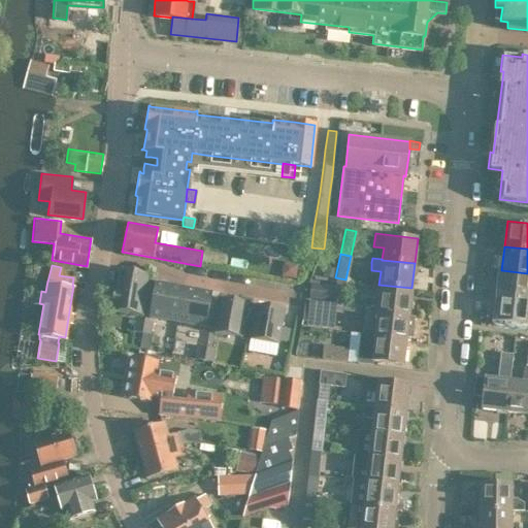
[(110,308),(140,314),(147,272),(119,268),(116,287),(114,287),(110,308)]
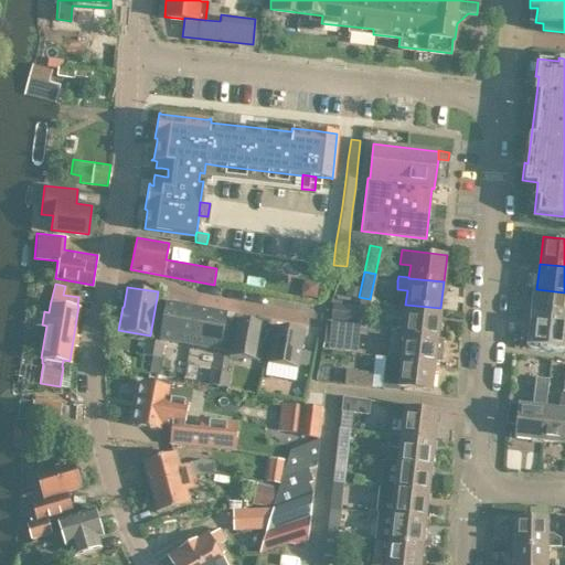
[(564,292),(536,289),(533,316),(564,319),(564,292)]
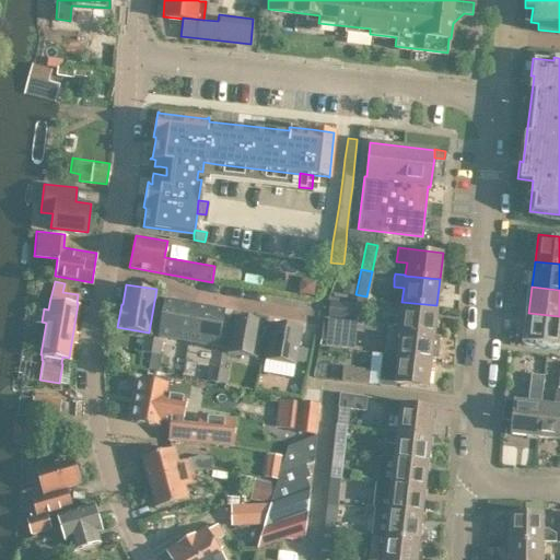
[(350,321),(361,323),(366,296),(356,294),(354,300),(327,299),(326,317),(351,318),(350,321)]
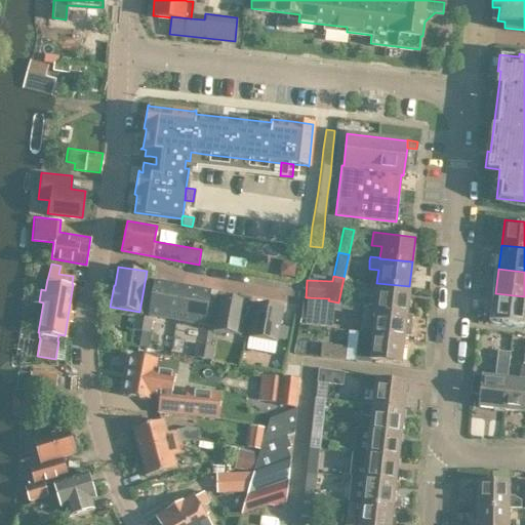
[(148,313),(175,318),(182,284),(153,279),(148,313)]
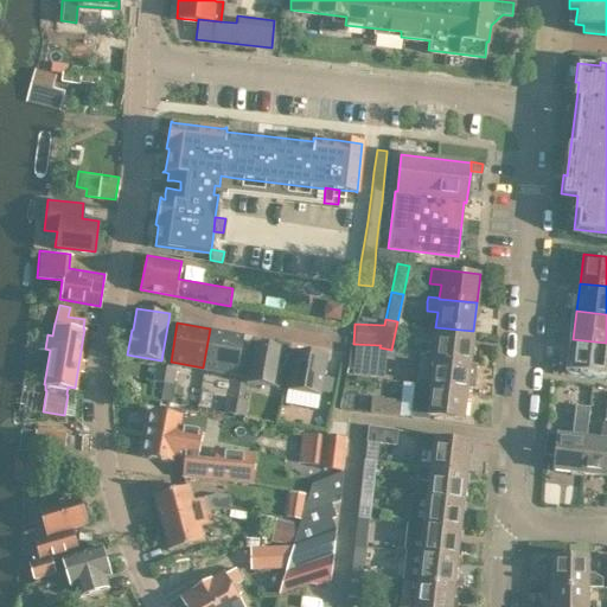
[(470,359),(473,331),(435,327),(432,355),(470,359)]
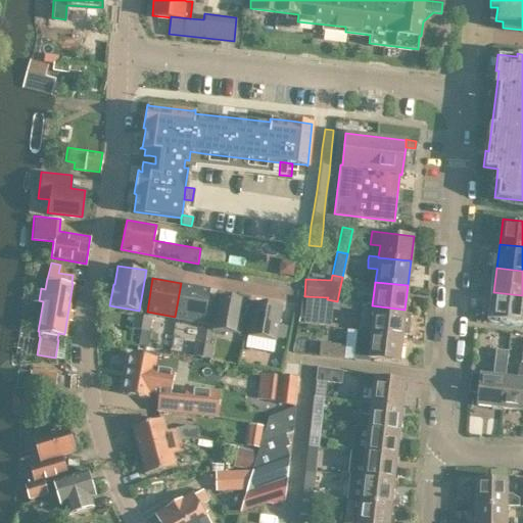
[(175,317),(203,322),(209,287),(181,283),(175,317)]
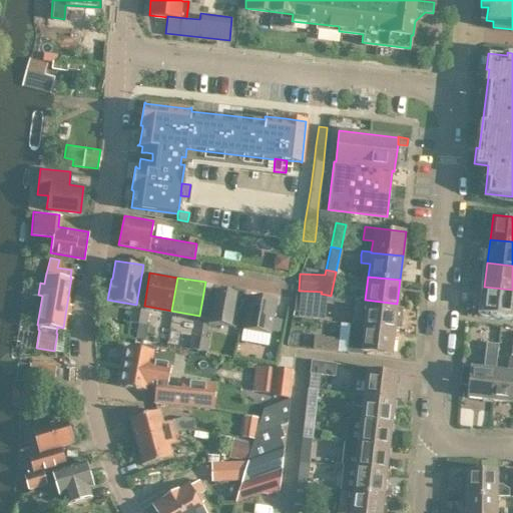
[(481,311),(512,315),(512,306),(512,290),(484,287),(481,311)]
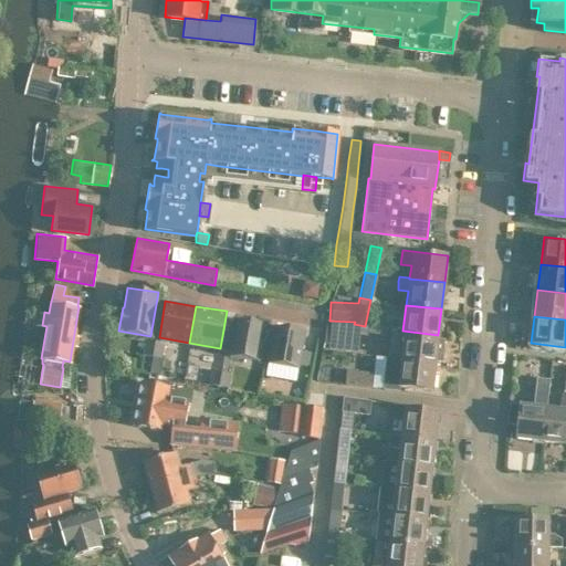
[(227,354),(258,359),(264,323),(233,317),(227,354)]
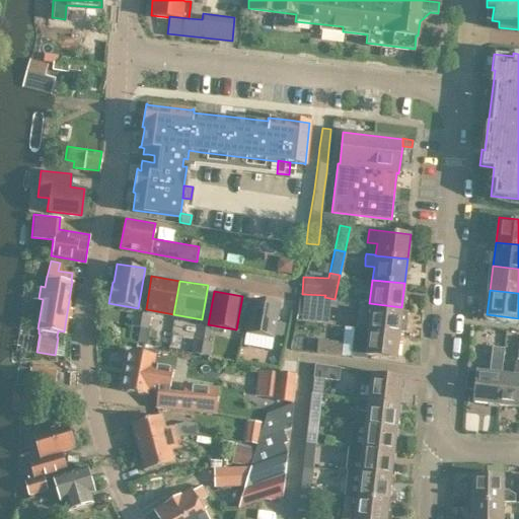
[(296,314),(314,316),(317,297),(299,294),(296,314)]
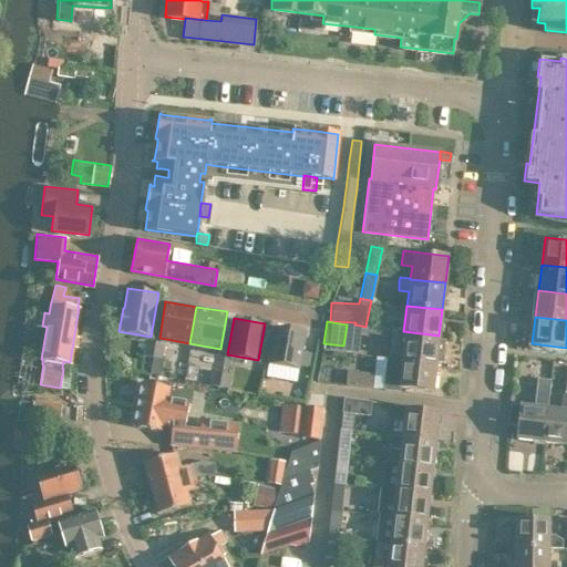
[(267,362),(297,367),(298,362),(307,364),(309,351),(300,350),(305,330),(274,325),(267,362)]
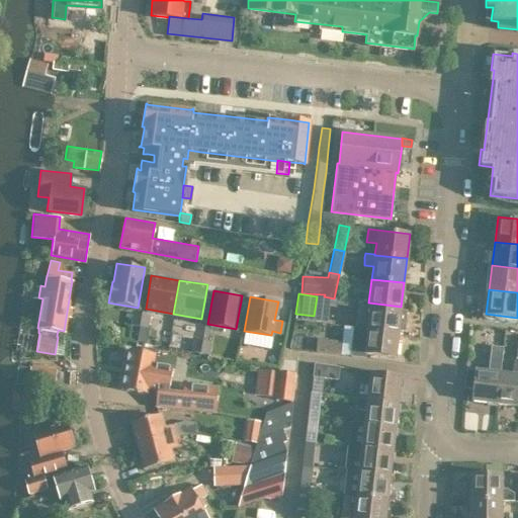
[(357,301),(355,326),(398,331),(398,329),(404,330),(405,318),(400,317),(401,307),(368,303),(357,301)]
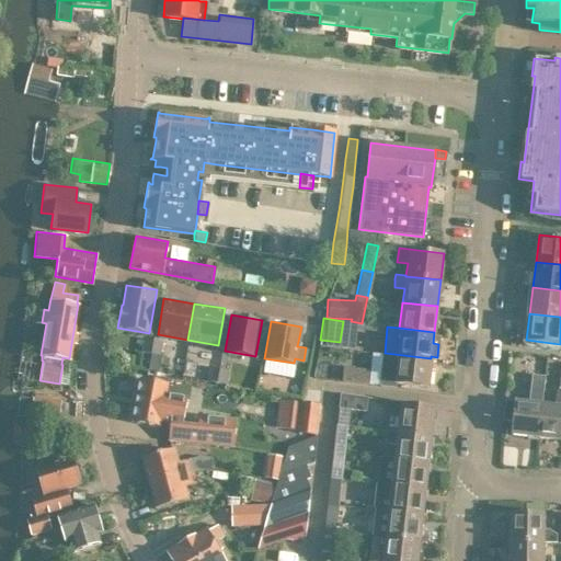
[(140,351),(158,354),(160,341),(142,338),(140,351)]
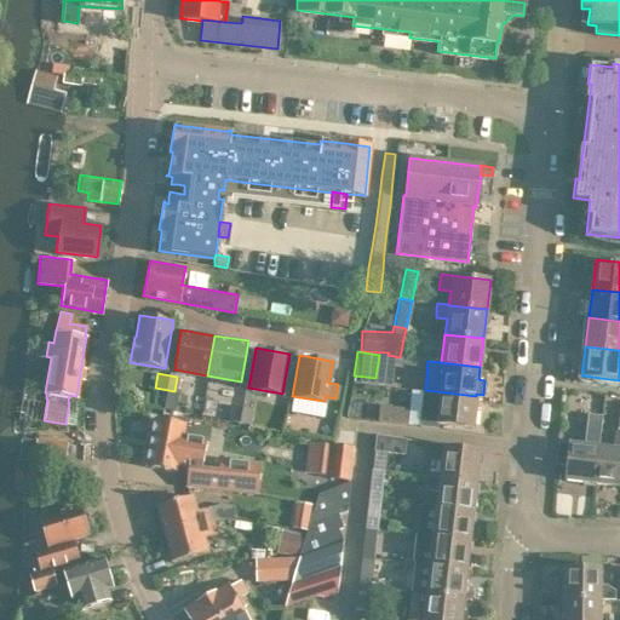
[(436,422),(472,425),(476,396),(425,390),(422,390),(418,424),(436,426),(436,422)]
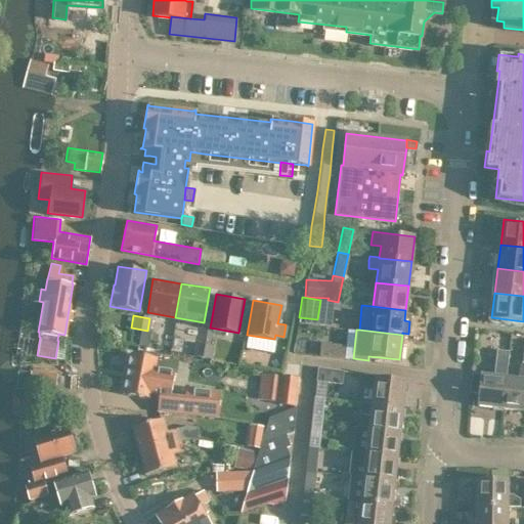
[(318,354),(344,357),(345,345),(320,342),(318,354)]
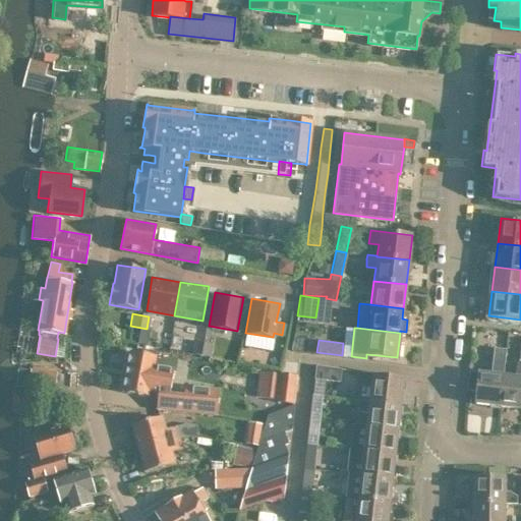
[(190,353),(200,355),(203,343),(192,341),(190,353)]
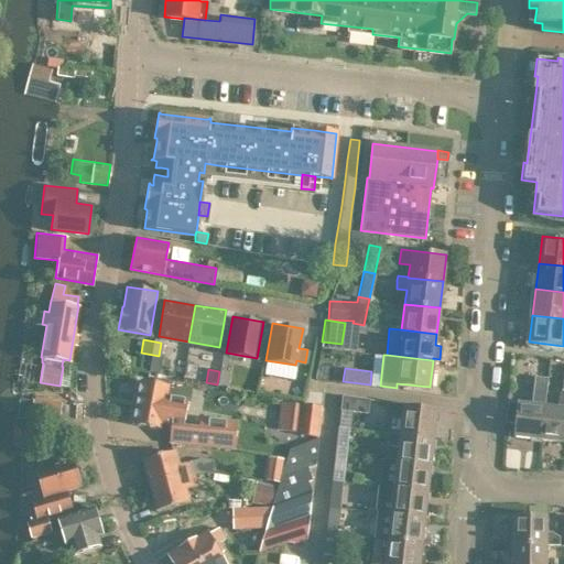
[(217,384),(226,386),(228,373),(219,371),(217,384)]
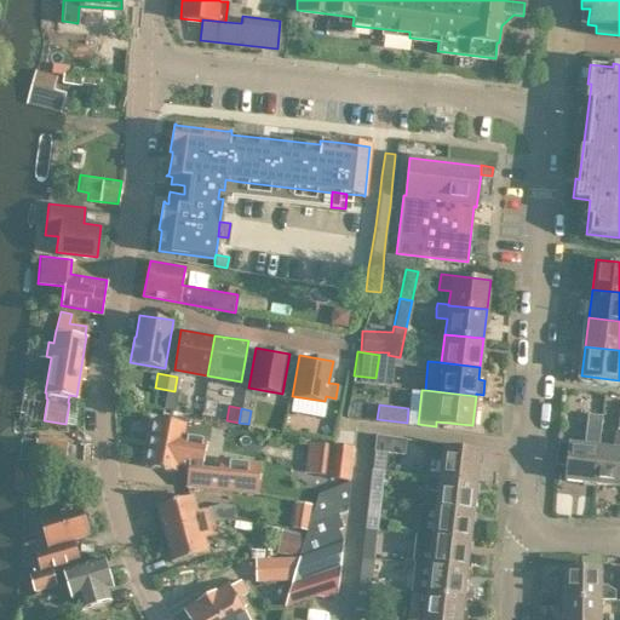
[(564,478),(593,482),(598,445),(602,414),(589,413),(585,445),(568,442),(564,478)]
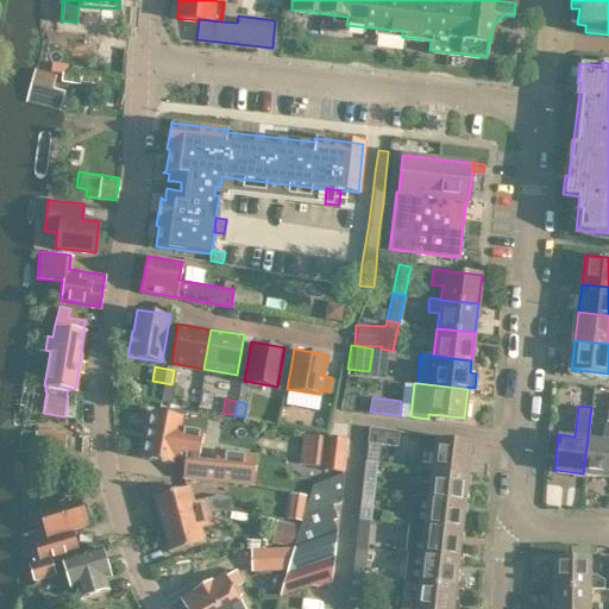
[(583,473),(608,476),(608,408),(607,409),(604,426),(603,426),(602,438),(588,437),(583,473)]
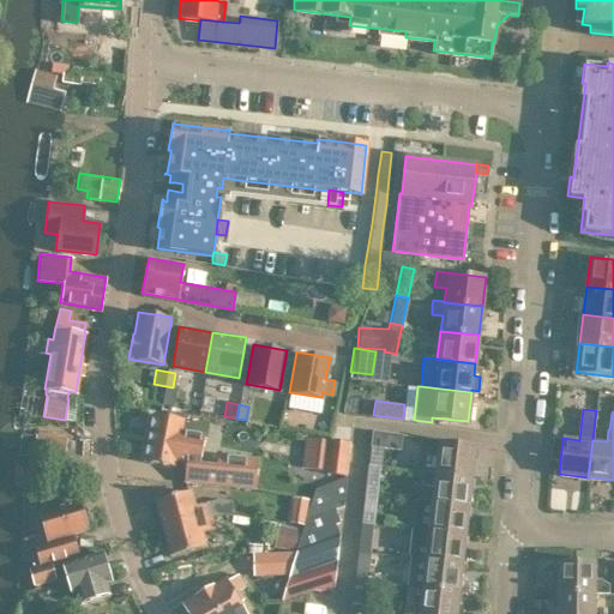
[(175,467),(176,463),(186,464),(185,480),(257,487),(258,456),(217,452),(216,463),(199,461),(203,433),(180,429),(182,419),(152,413),(144,461),(175,467)]
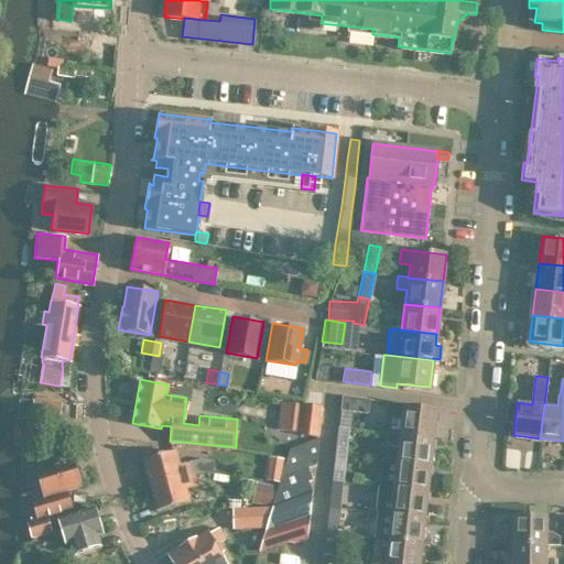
[(340,409),(367,412),(368,399),(342,396),(340,409)]
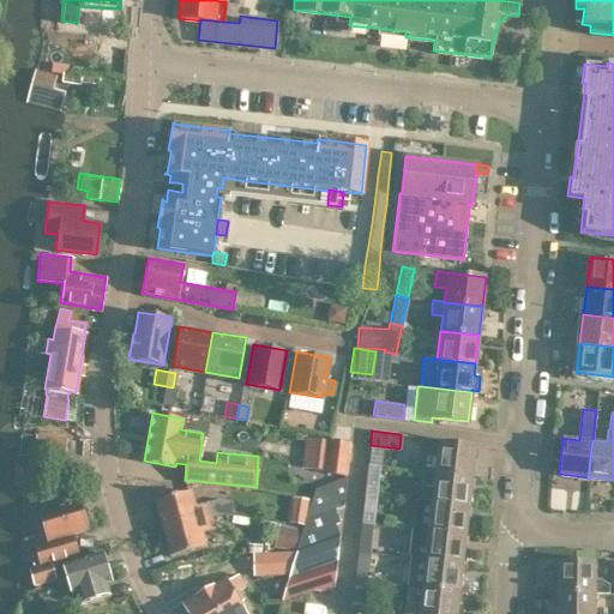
[(34,455),(64,457),(65,437),(35,434),(34,455)]
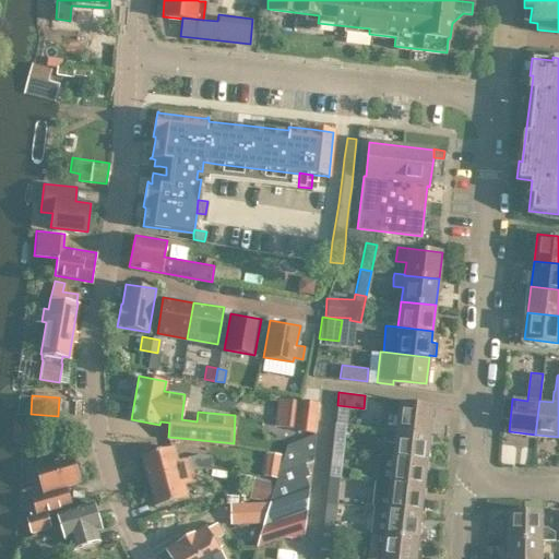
[(296,430),(314,432),(318,402),(299,400),(296,430)]
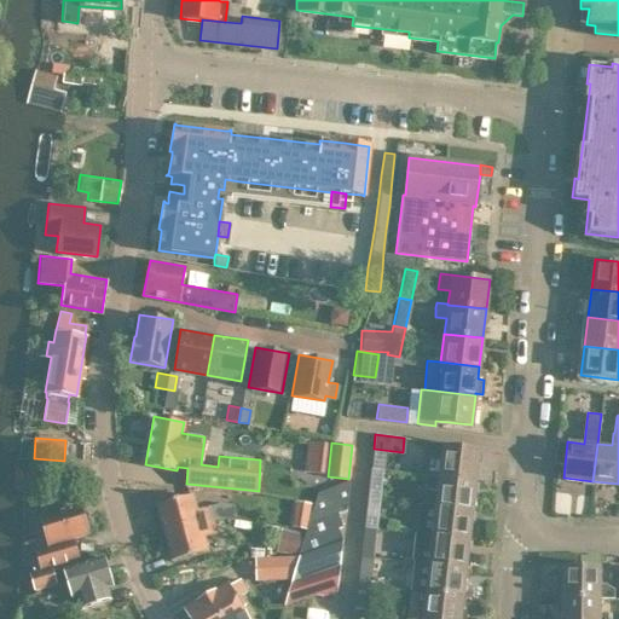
[(438,475),(475,479),(479,450),(441,445),(438,475)]
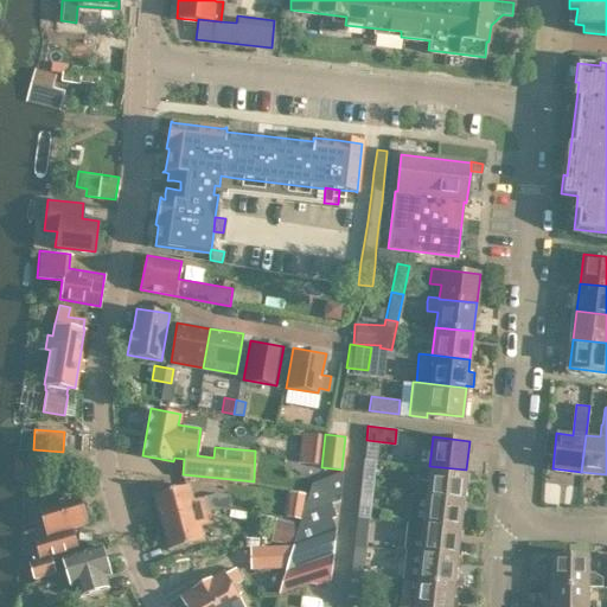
[(360,487),(372,489),(375,460),(364,459),(360,487)]
